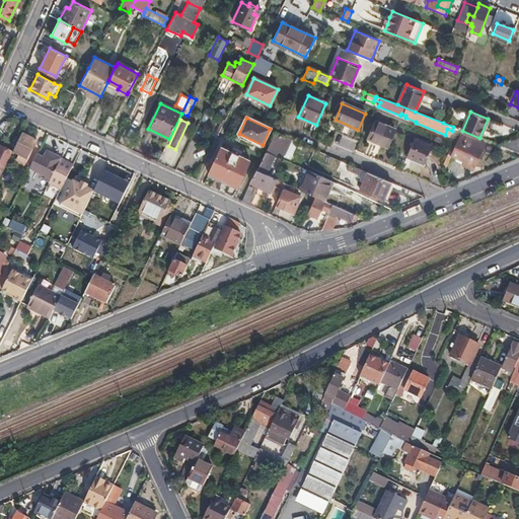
[(106,122),(101,131),(105,133),(110,124),(106,122)]
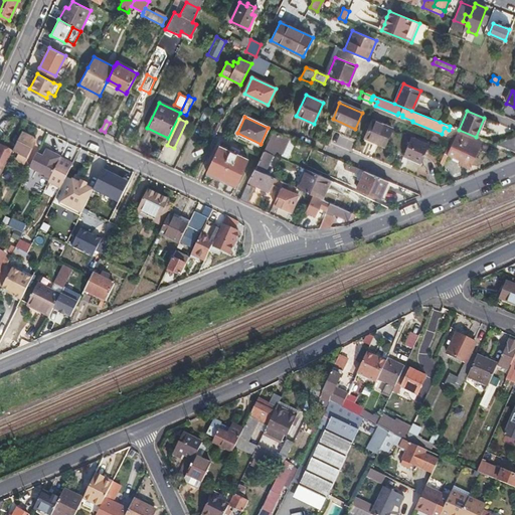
[(373,121),(366,137),(385,146),(391,130),(373,121)]
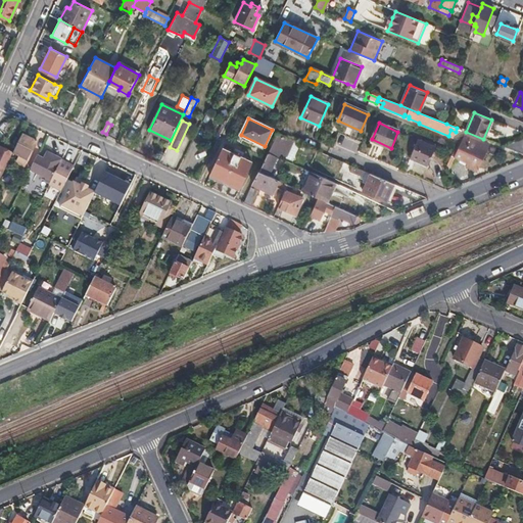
[(22,133),(12,152),(12,153),(21,158),(20,160),(26,163),(37,141),(22,133)]
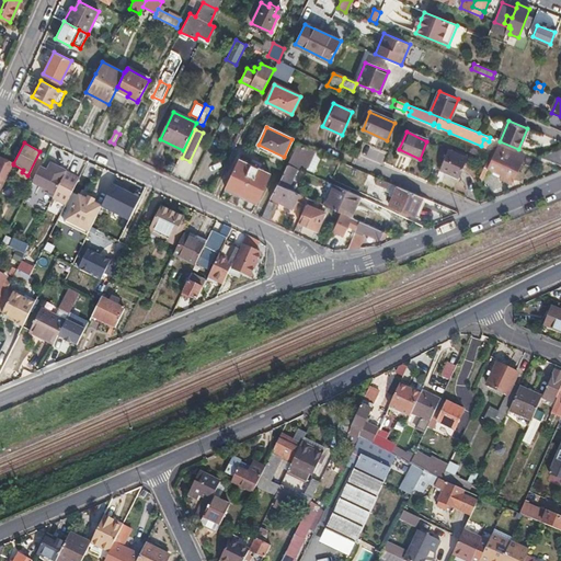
[(316,150),(299,144),(288,164),(298,169),(300,164),(307,168),(311,159),(316,150)]
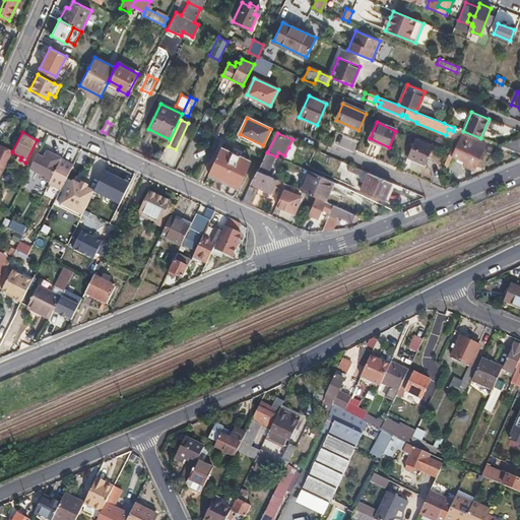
[(485,144),(462,135),(450,159),(468,169),(470,165),(475,167),(485,144)]
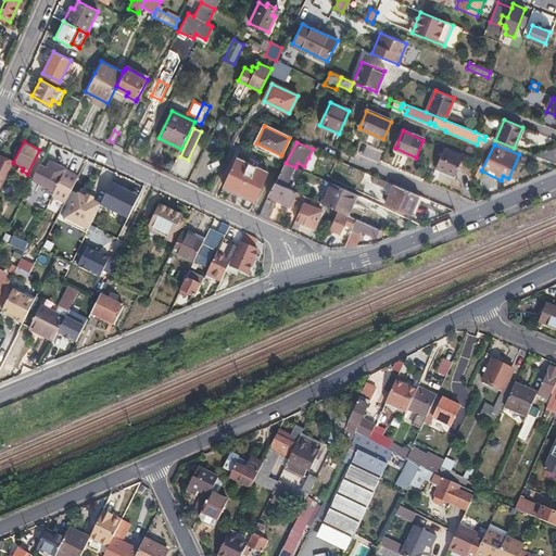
[(444,148),(436,168),(454,177),(464,156),(444,148)]
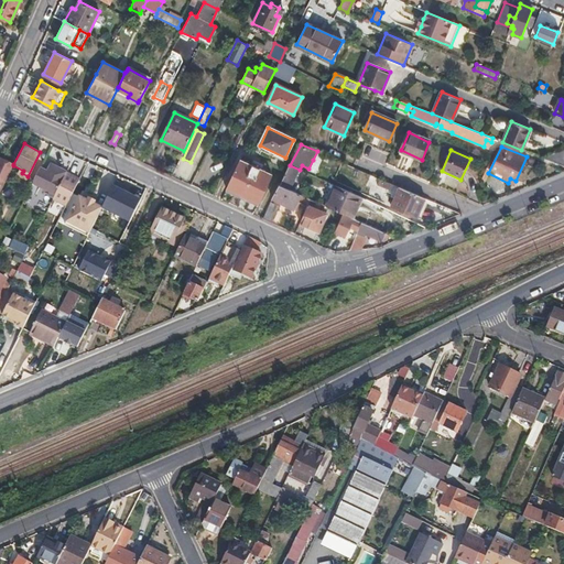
[(0,192),(13,165),(13,164),(2,159),(0,163),(0,192)]
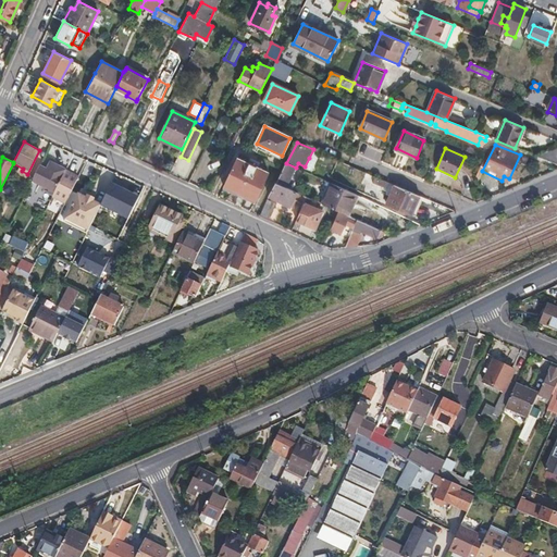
[(237,159),(223,187),(232,192),(238,195),(247,199),(255,202),(269,174),(237,159)]
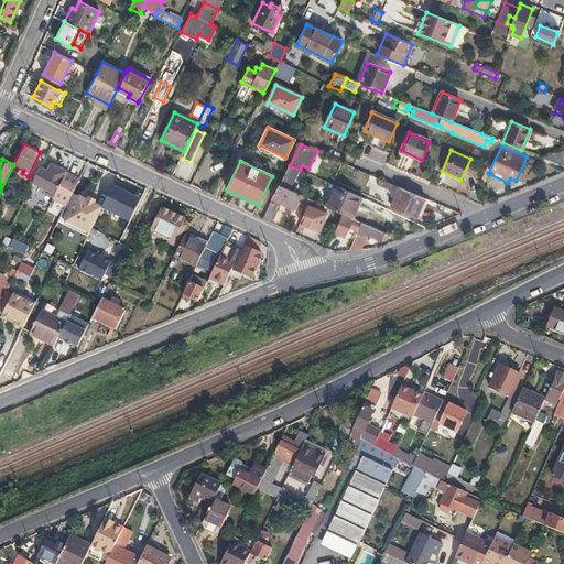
[(46,171),(40,167),(32,183),(54,195),(55,193),(66,172),(66,171),(51,163),(46,171)]
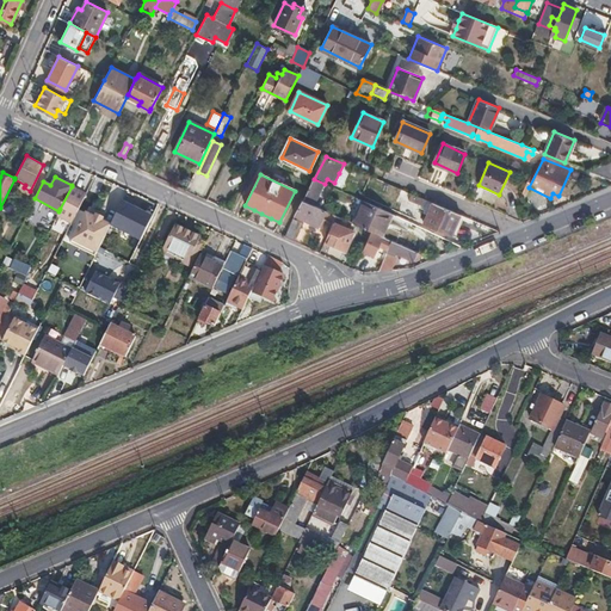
[(310,185),(303,199),(315,205),(325,184),(314,179),(310,185)]
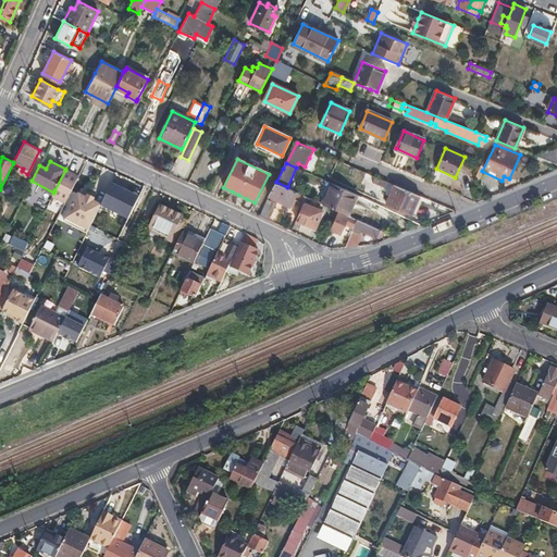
[(65,170),(54,190),(69,197),(79,176),(65,170)]
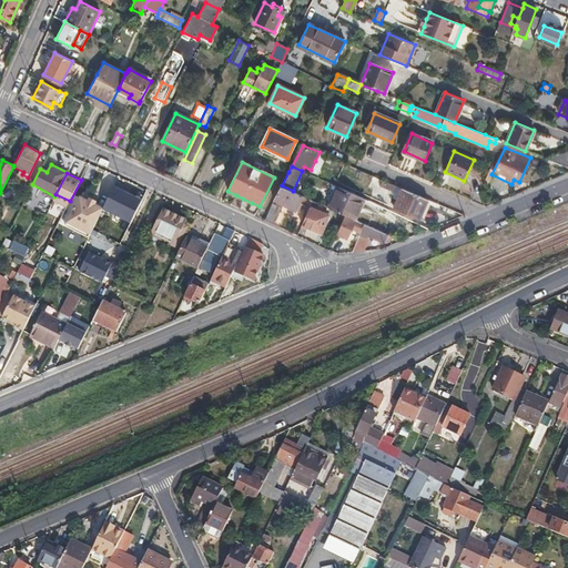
[(396,186),(383,181),(381,186),(394,192),(396,186)]
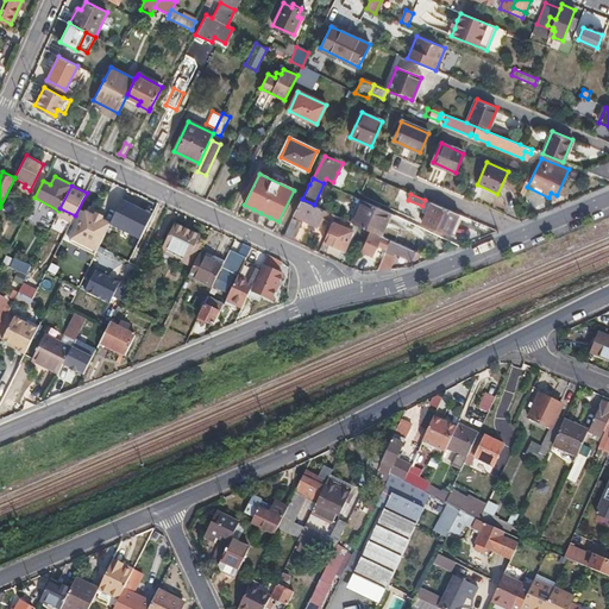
[(302,199),(294,214),(318,226),(325,211),(314,205),(302,199)]
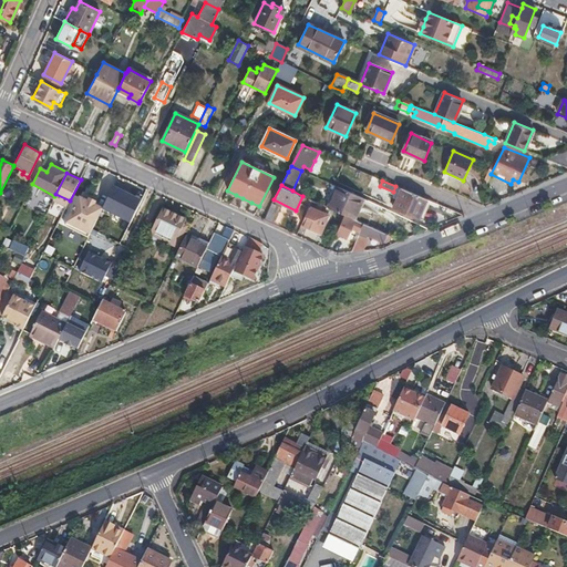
[(113,186),(105,204),(132,218),(141,200),(113,186)]
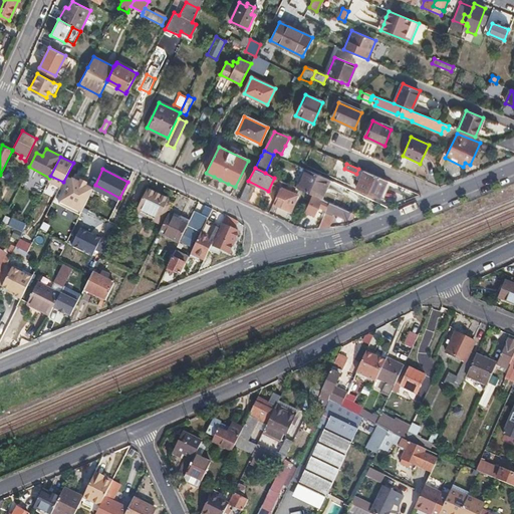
[(329,181),(305,170),(297,189),(312,196),(320,199),(329,181)]
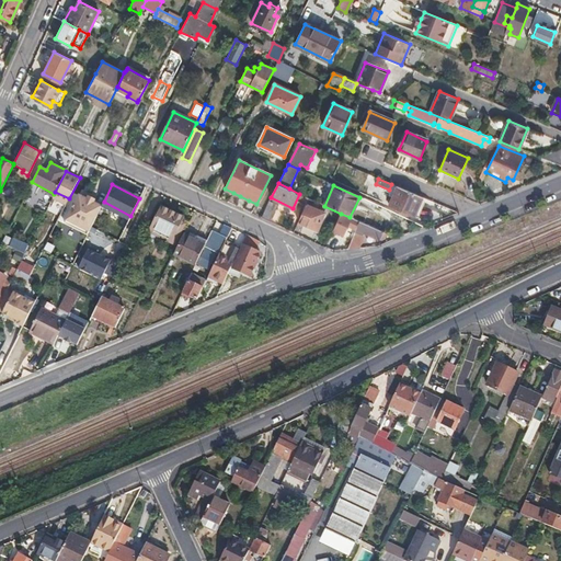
[(423,197),(398,186),(390,205),(414,216),(423,197)]
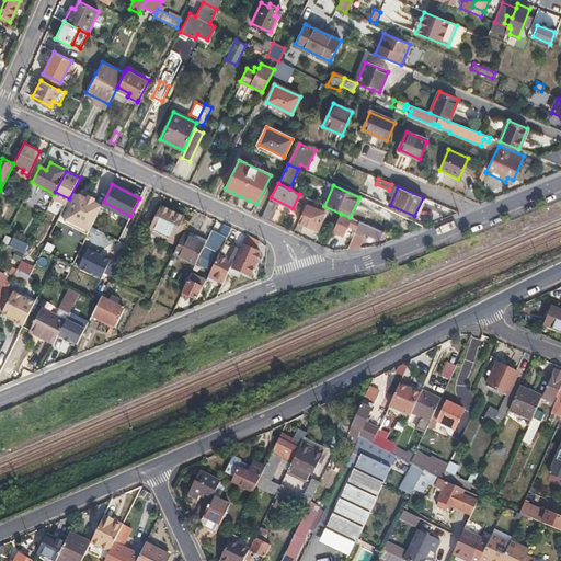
[(87,199),(79,195),(67,220),(89,231),(101,206),(93,203),(88,199),(87,199)]
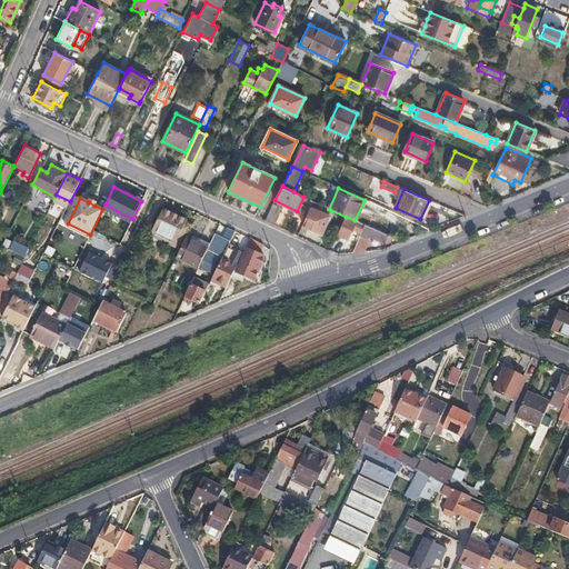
[(312,201),(302,226),(321,233),(328,217),(321,213),(323,207),(312,201)]
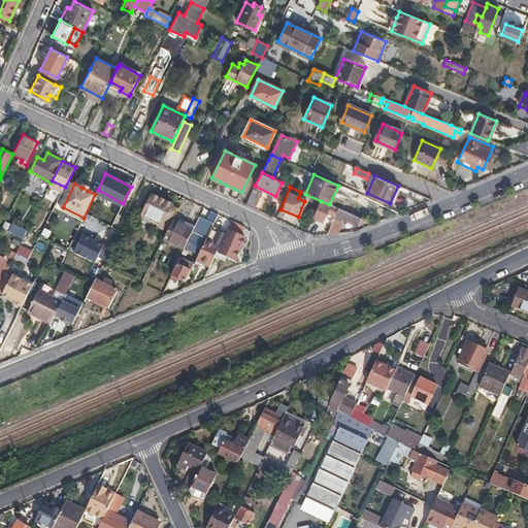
[(253,190),(246,204),(255,208),(259,198),(261,194),(253,190)]
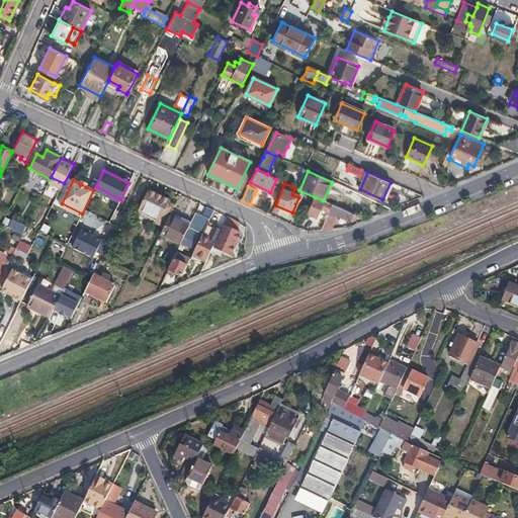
[(150,190),(138,213),(159,224),(170,200),(150,190)]
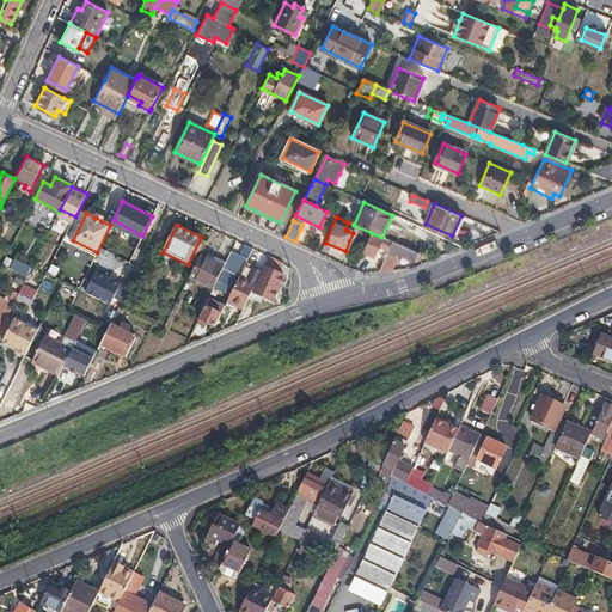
[(372,233),(363,252),(374,257),(379,245),(389,250),(392,242),(381,237),(372,233)]
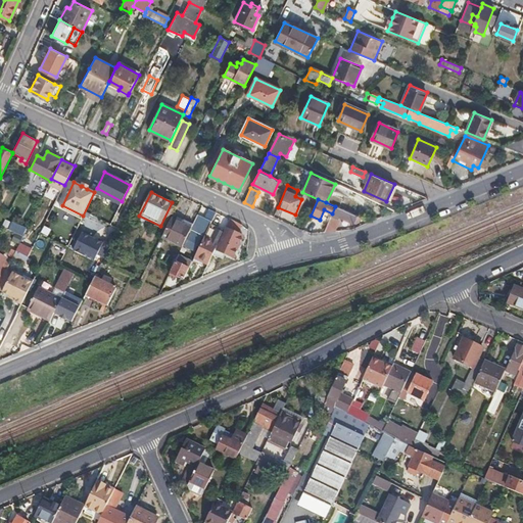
[(332,214),(331,215),(353,224),(354,223),(357,224),(358,224),(359,224),(360,223),(361,223),(362,219),(335,206),(332,214)]
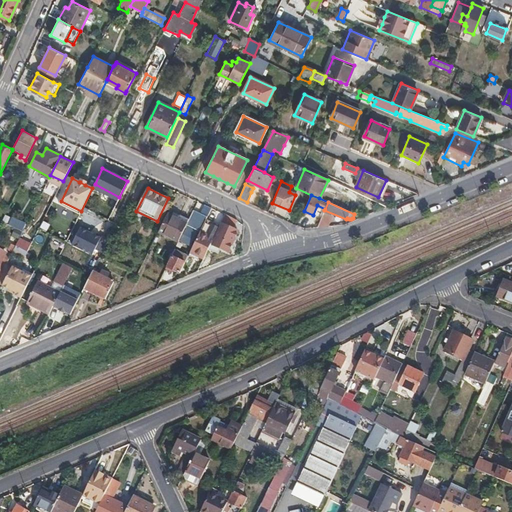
[(187,223),(178,241),(181,242),(189,245),(197,229),(200,231),(206,219),(207,216),(193,210),(190,218),(187,223)]
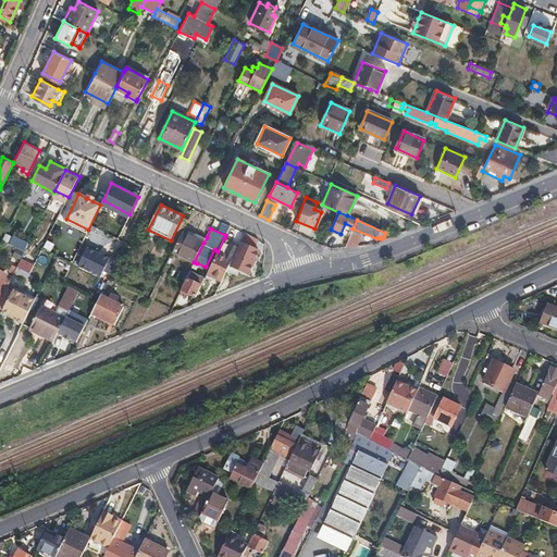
[(190,230),(188,235),(203,243),(207,237),(190,230)]
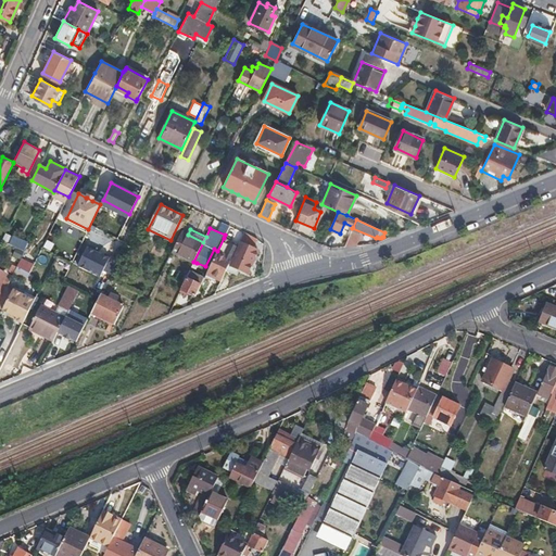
[(351,230),(344,247),(356,245),(361,235),(351,230)]
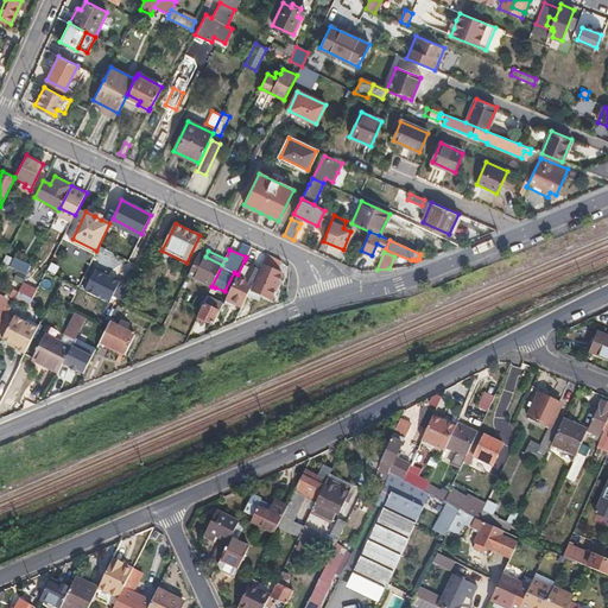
[(200,253),(189,274),(211,286),(222,265),(206,257),(200,253)]
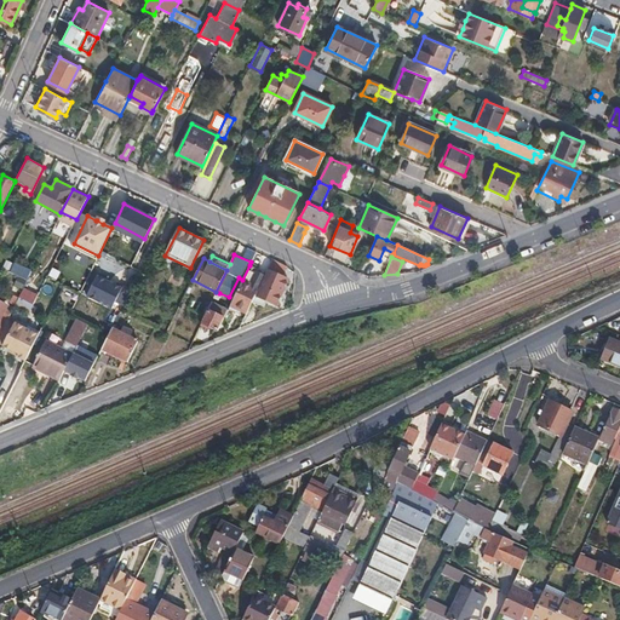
[(282,276),(287,265),(277,260),(274,258),(268,270),(269,271),(257,294),(276,302),(288,279),(282,276)]
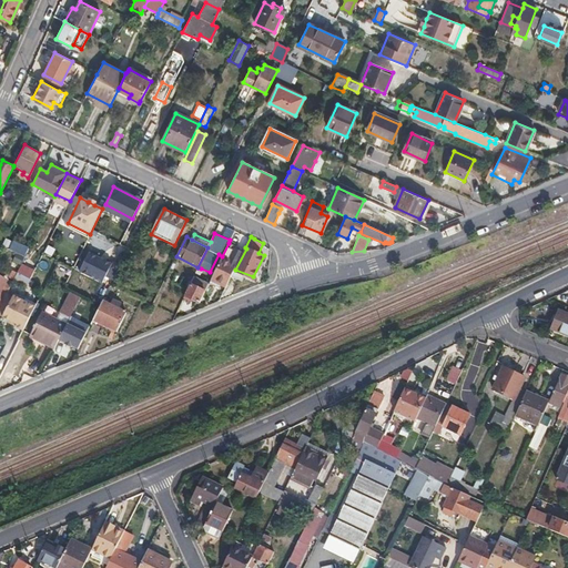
[(13,251),(19,254),(24,256),(28,249),(18,243),(13,251)]
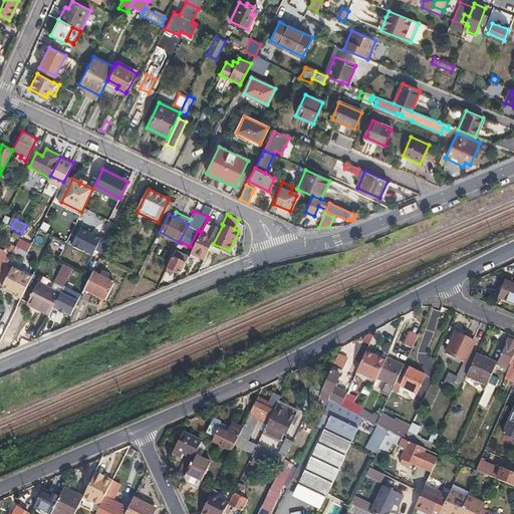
[(191,253),(204,259),(216,235),(209,232),(213,223),(207,220),(201,232),(192,252),(191,253)]
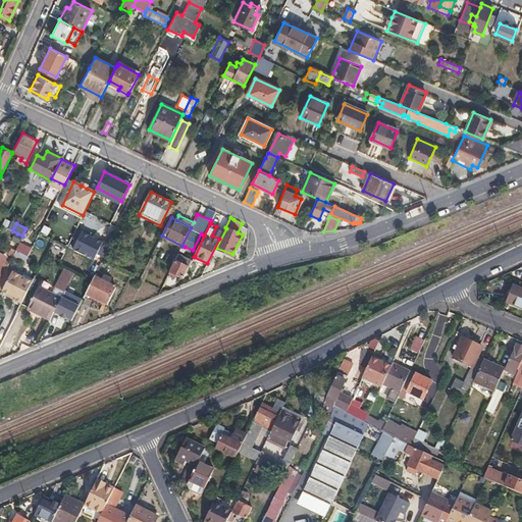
[(2,225),(0,227),(0,235),(6,238),(7,236),(14,240),(17,233),(12,230),(2,225)]
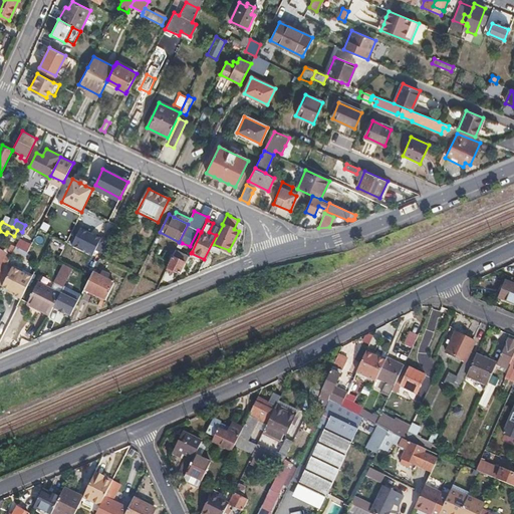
[(82,229),(73,247),(93,257),(96,251),(101,253),(108,240),(102,237),(101,238),(82,229)]
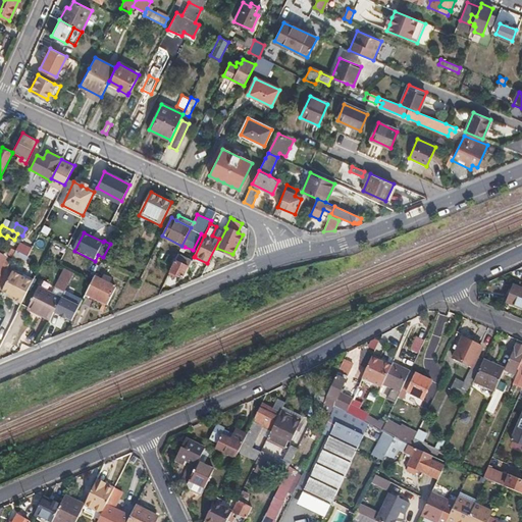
[(19,241),(15,249),(27,254),(31,246),(19,241)]
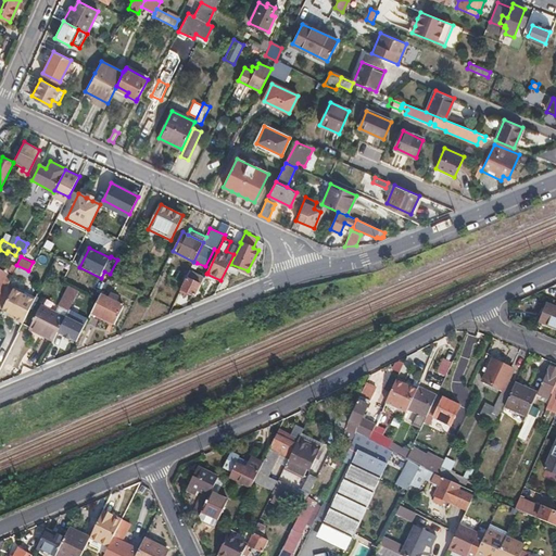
[(192,265),(178,293),(181,294),(184,292),(196,298),(204,278),(192,273),(196,267),(192,265)]
